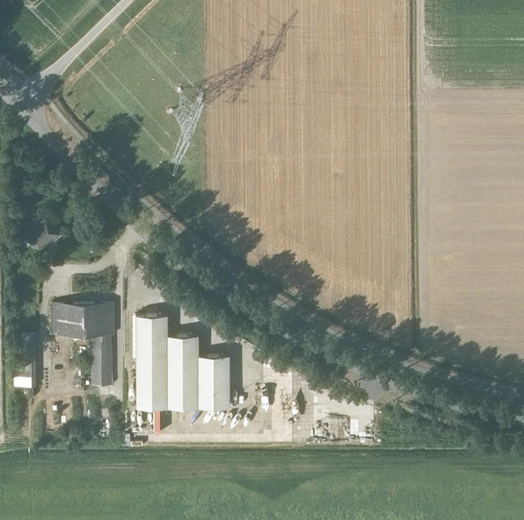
[(41,256),(61,238),(50,228),(42,235),(38,230),(27,242),(41,256)]
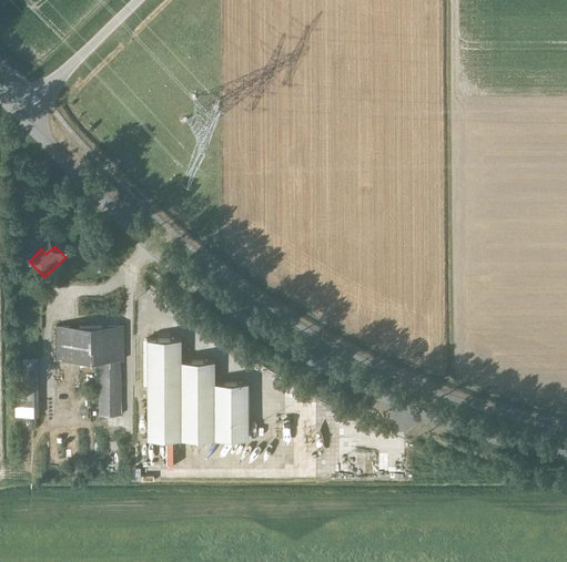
[(70,272),(64,277),(70,283),(76,277),(70,272)]
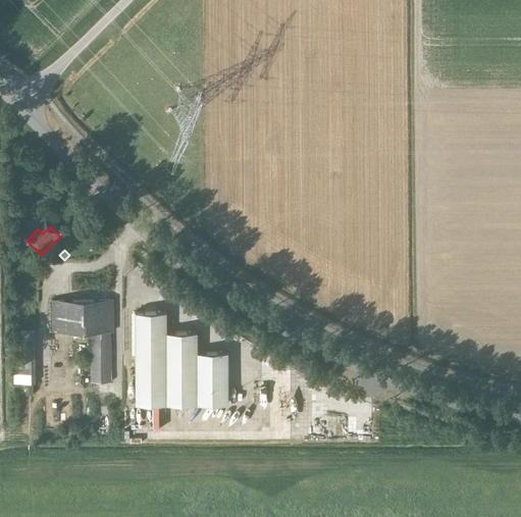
[(30,283),(41,283),(41,266),(30,266),(30,283)]
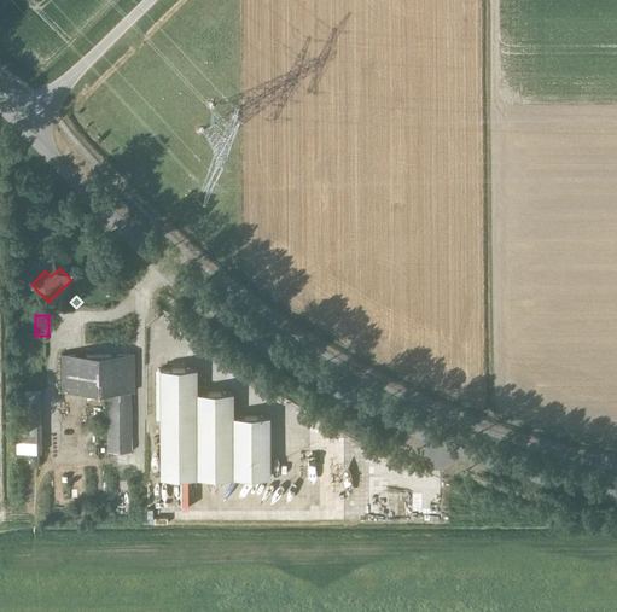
[(98,409),(108,409),(108,458),(133,458),(132,397),(135,397),(135,360),(63,361),(63,397),(98,397),(98,409)]
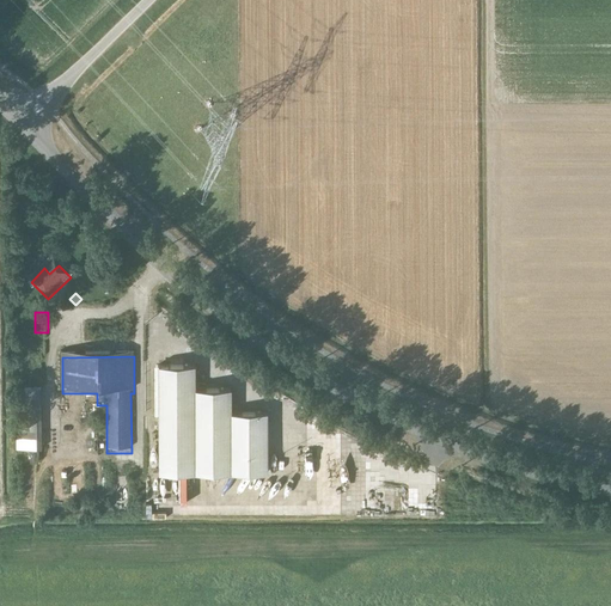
[(159,371),(159,478),(268,478),(268,417),(232,417),(231,393),(195,395),(195,371),(159,371)]
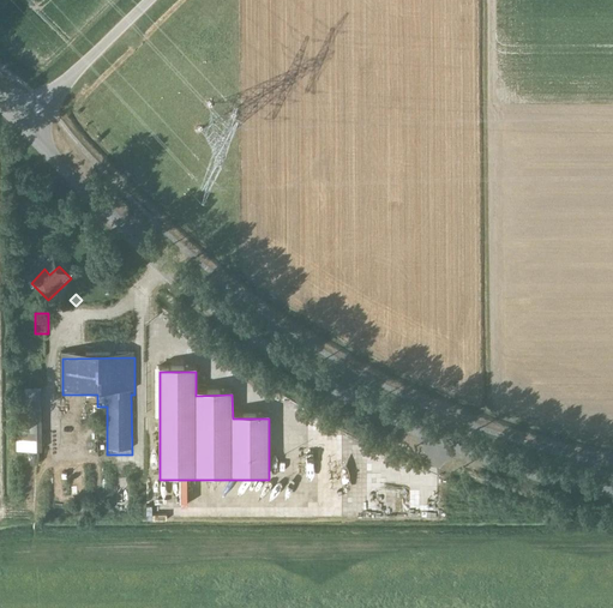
[(42,395),(17,395),(18,456),(42,456),(42,395)]
